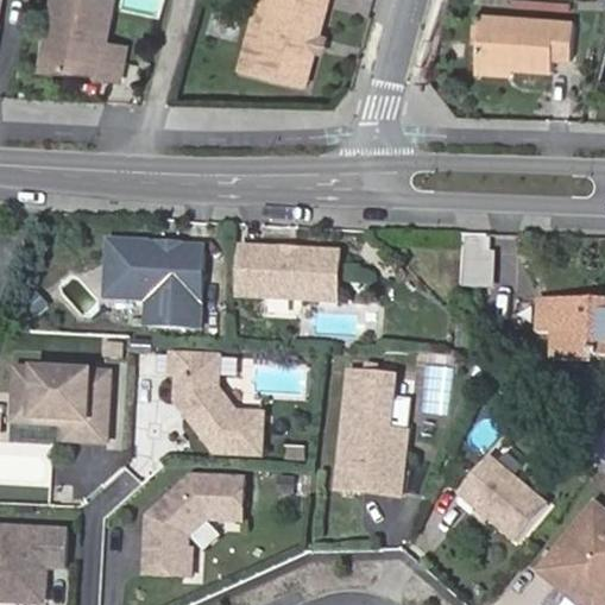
[(52,0),(48,26),(55,27),(48,68),(96,69),(95,75),(117,76),(123,45),(102,42),(109,0),(52,0)]
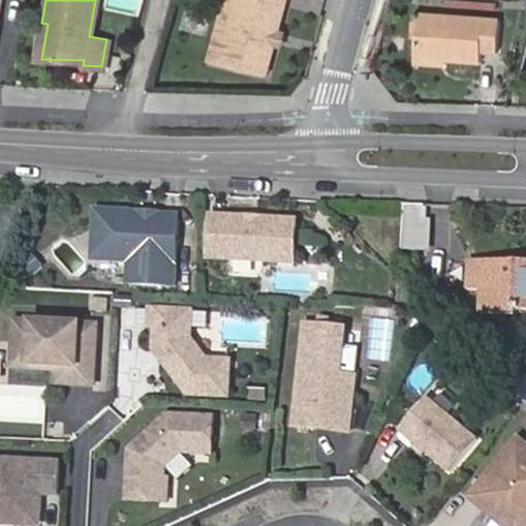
[(220,0),(205,60),(218,63),(235,0),(220,0)]
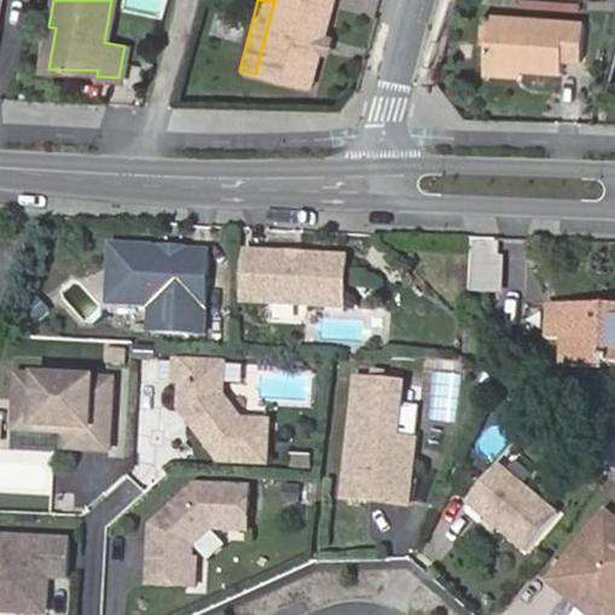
[(315,50),(319,36),(329,0),(274,0),(255,74),(305,87),(315,50)]
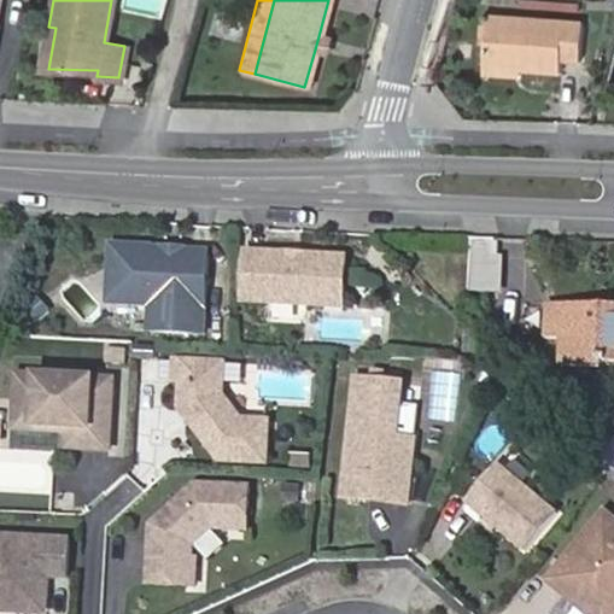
[(484,66),(559,70),(560,58),(579,59),(582,21),(487,16),(484,66)]
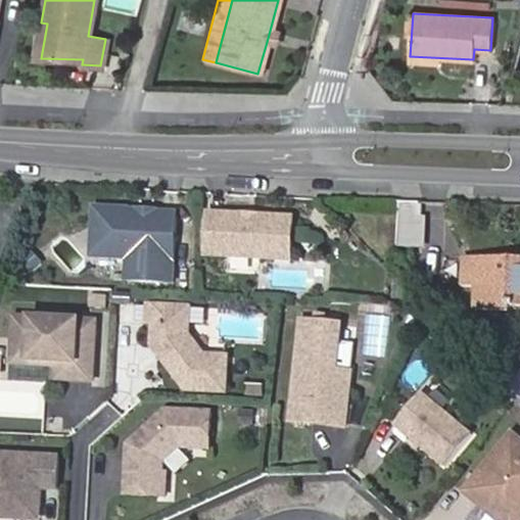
[(47,24),(41,22),(34,58),(41,58),(47,24)]
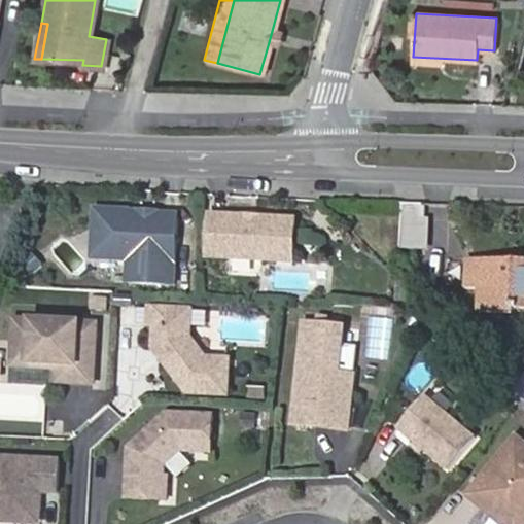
[(280,32),(272,31),(269,42),(276,44),(280,32)]
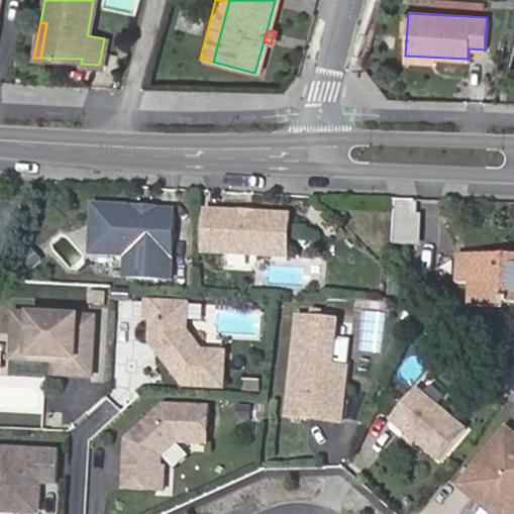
[(416,198),(393,197),(392,238),(414,240),(416,198)]
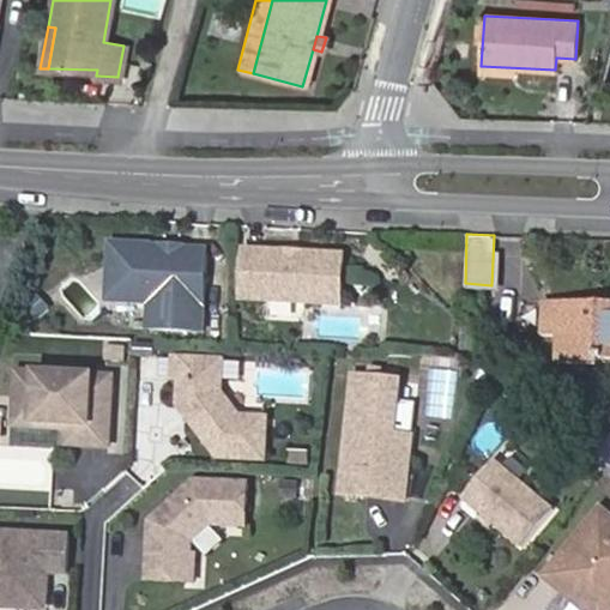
[(146,300),(145,325),(200,327),(204,249),(182,248),(177,253),(164,253),(157,245),(148,243),(148,240),(108,239),(106,279),(113,288),(138,289),(146,300)]
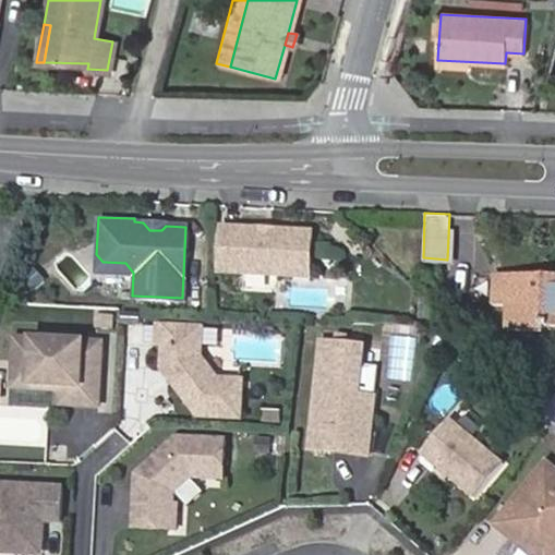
[(143,219),(143,222),(149,230),(161,230),(166,226),(166,220),(143,219)]
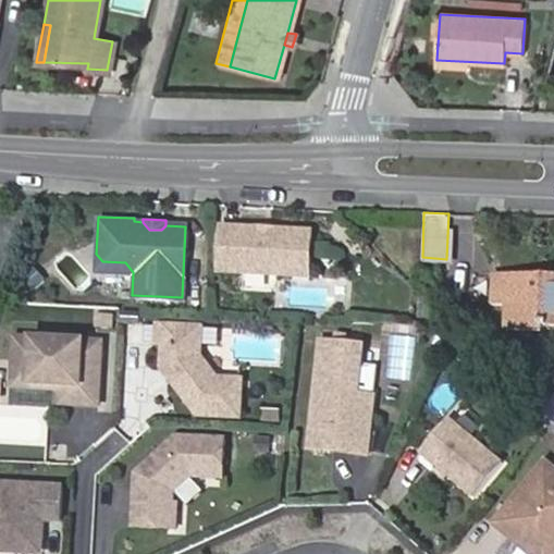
[(219,229),(217,269),(308,273),(310,229),(242,224),(236,229),(219,229)]
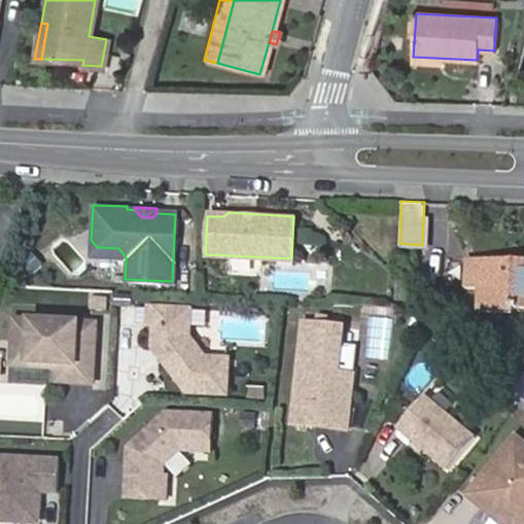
[(90,255),(126,257),(118,248),(97,247),(91,240),(90,255)]
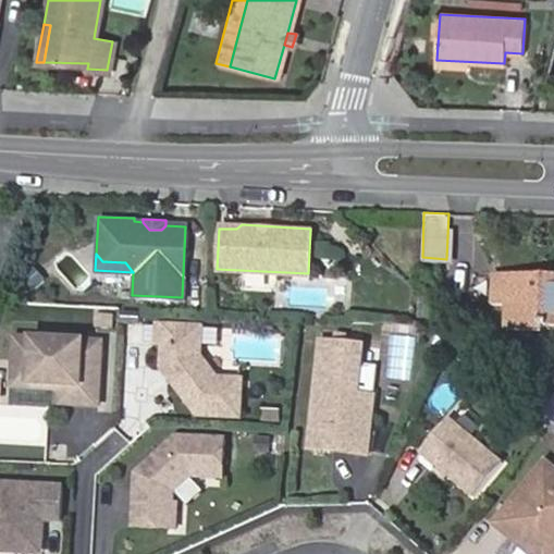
[(44,278),(33,265),(22,273),(34,287),(44,278)]
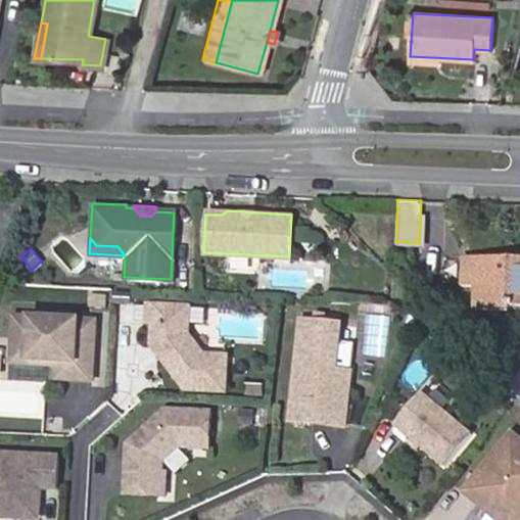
[(519,304),(519,256),(460,254),(460,283),(476,283),(475,305),(501,308),(501,304),(519,304)]
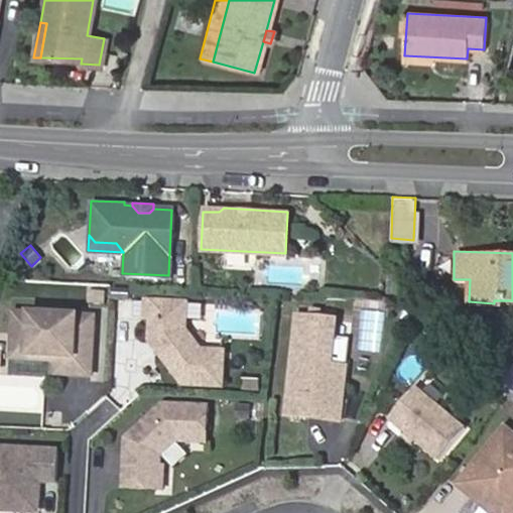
[(86,284),(86,298),(104,299),(105,285),(86,284)]
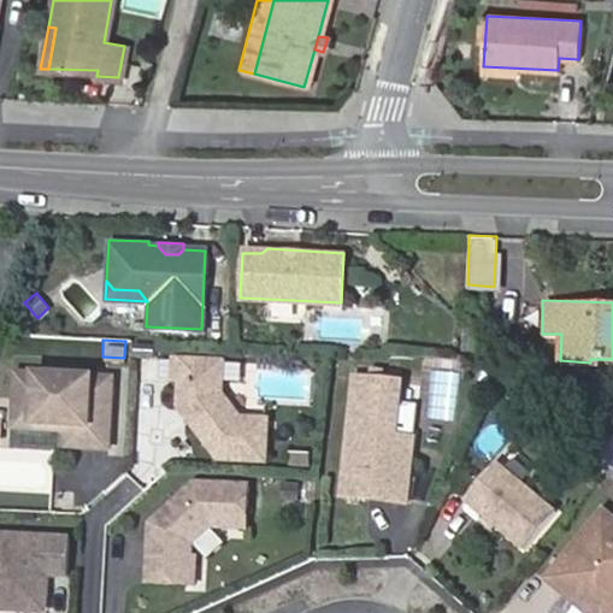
[(220,357),(171,354),(170,373),(177,375),(175,401),(217,454),(265,457),(267,414),(239,412),(218,388),(220,357)]
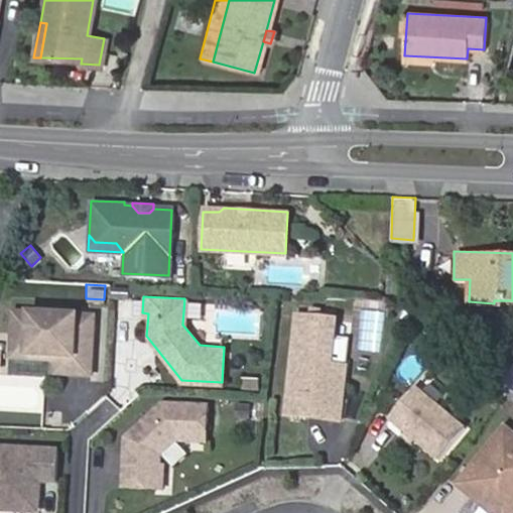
[(12,309),(10,353),(55,356),(54,369),(89,371),(92,313),(12,309)]
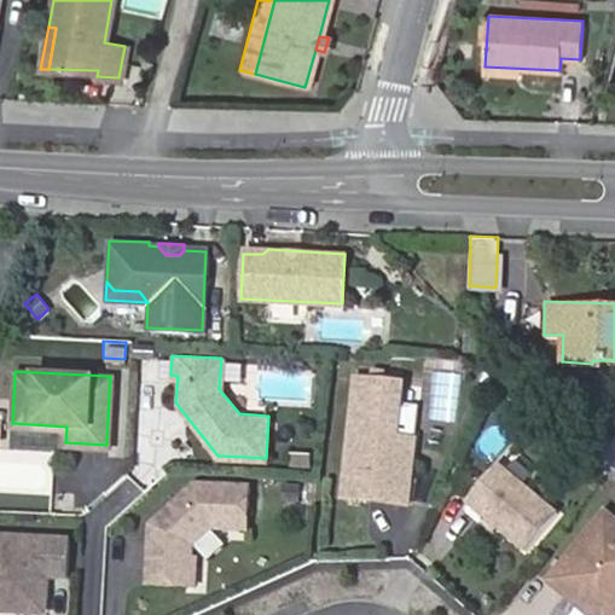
[(399,388),(354,383),(343,477),(383,481),(381,502),(405,505),(412,441),(394,440),(399,388)]
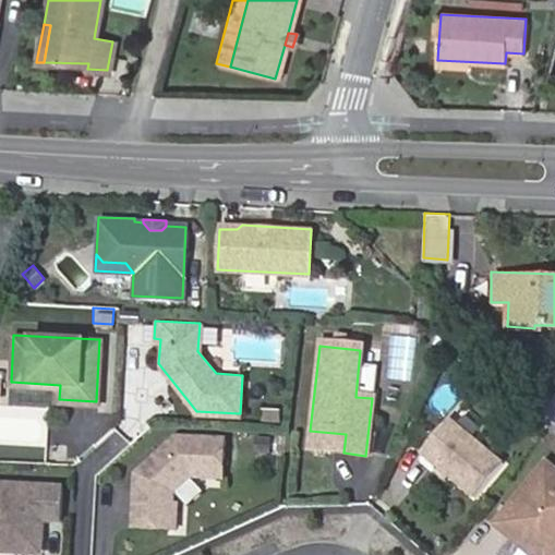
[(554,388),(541,407),(539,410),(554,426),(554,388)]
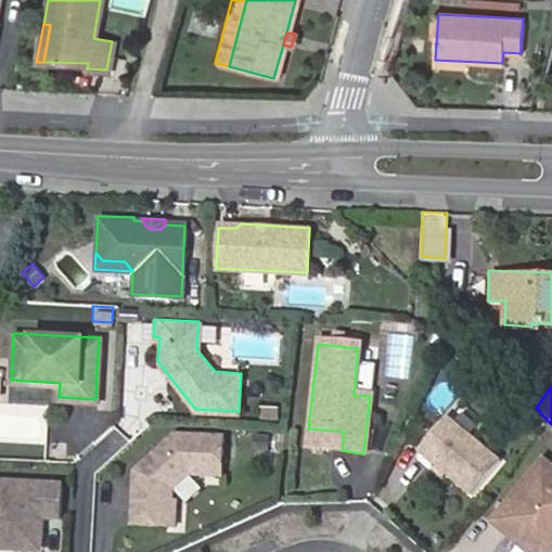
[(278,420),(279,408),(260,407),(259,419),(278,420)]
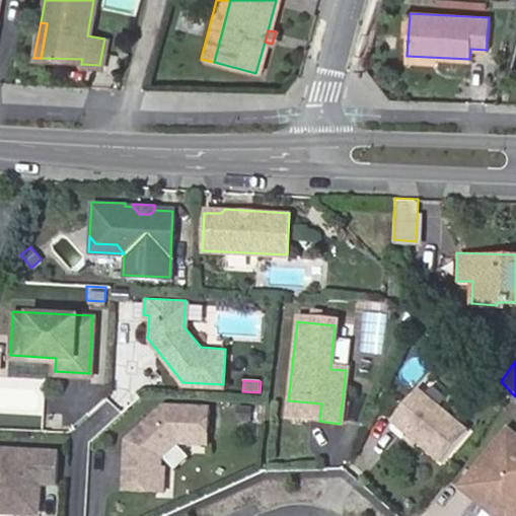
[(416,384),(389,417),(440,458),(466,426),(416,384)]
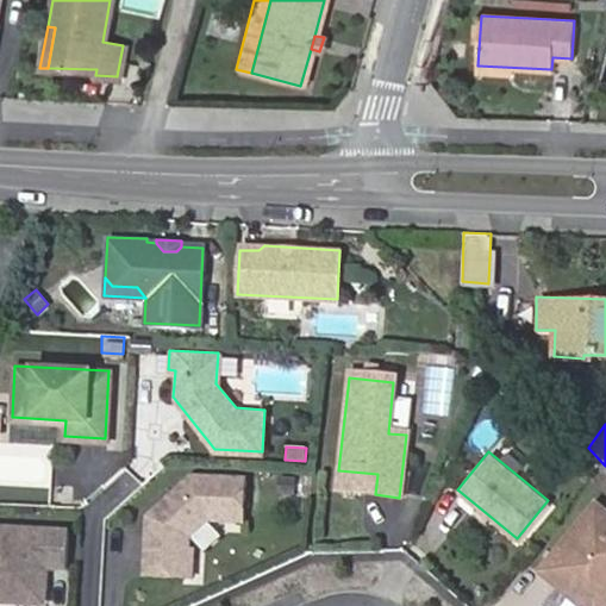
[(41,457),(0,455),(0,474),(39,476),(41,457)]
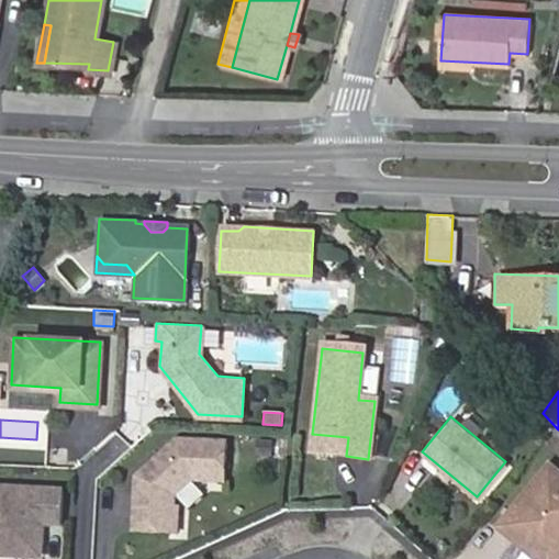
[(348,437),(312,434),(310,453),(346,456),(348,437)]
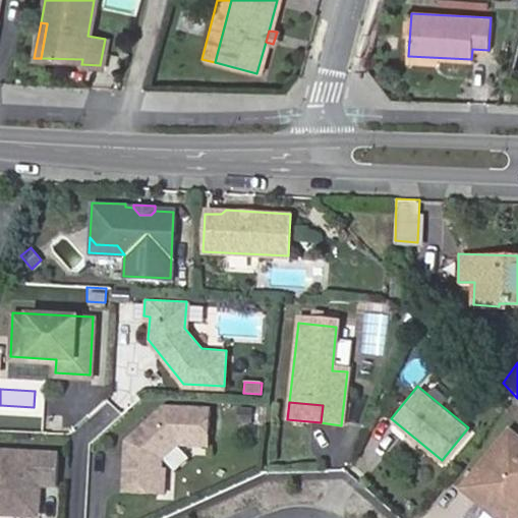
[(125,439),(122,488),(163,491),(164,468),(160,468),(161,455),(176,441),(207,443),(209,406),(163,404),(125,439)]
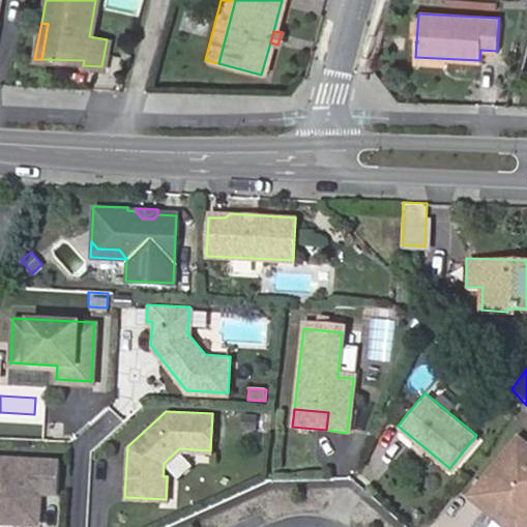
[(49,419),(48,434),(63,435),(63,420),(49,419)]
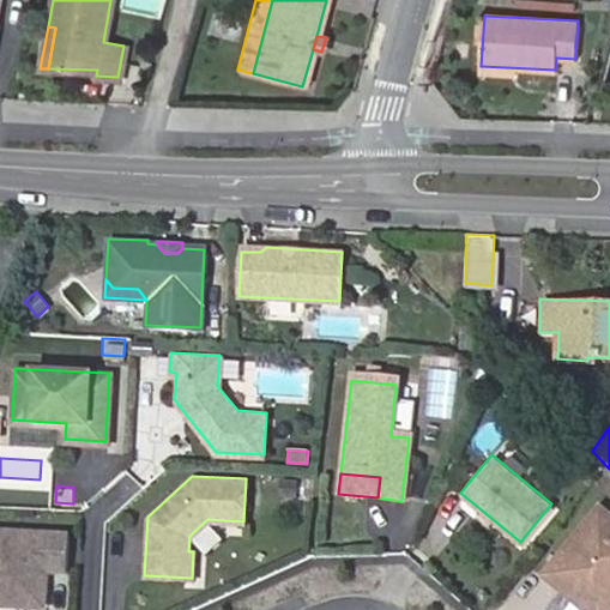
[(608,609),(609,608),(609,512),(598,502),(542,571),(589,609),(608,609)]
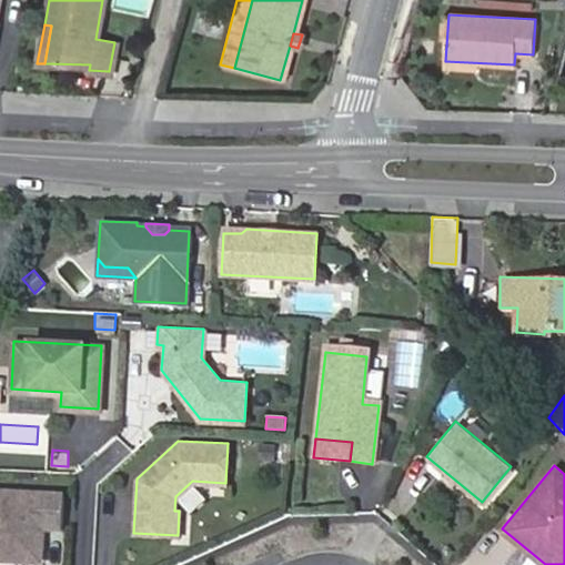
[(0,557),(37,560),(37,544),(42,544),(42,525),(60,526),(61,491),(0,487),(0,557)]
